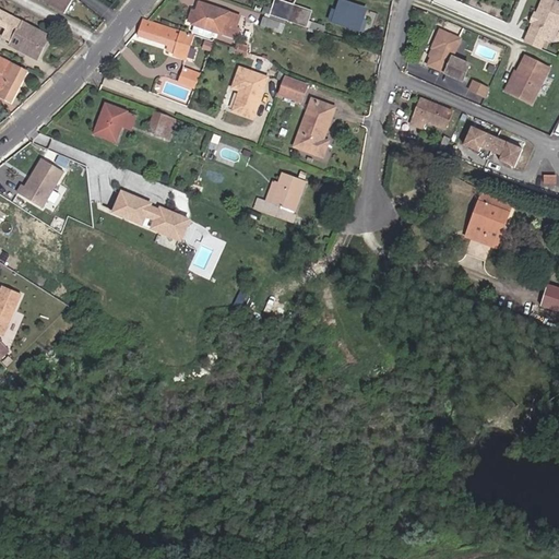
[(71,0),(47,0),(46,2),(63,12),(71,0)]
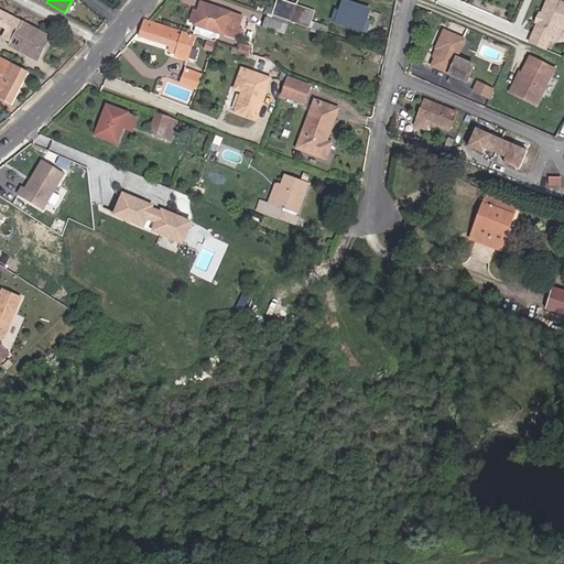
[(264,12),(290,21),(294,6),(279,0),(277,0),(274,9),(268,7),(264,12)]
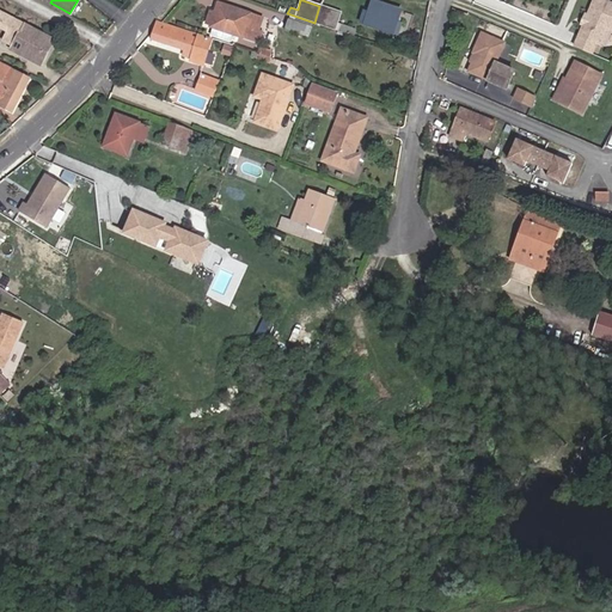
[(583,24),(579,35),(597,42),(601,44),(609,28),(611,29),(611,7),(594,0),(593,0),(587,17),(588,19),(586,23),(583,24)]
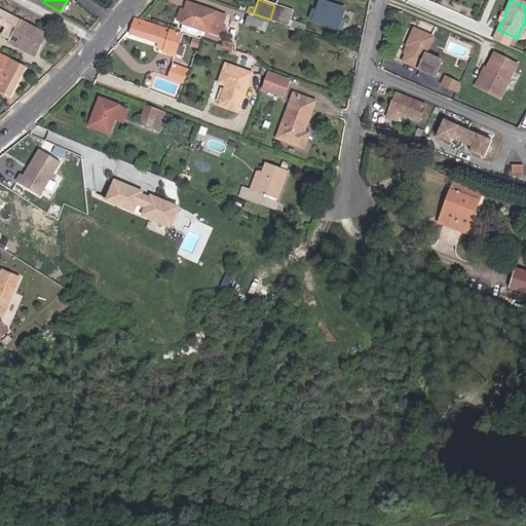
[(181,24),(184,25),(200,30),(222,37),(225,27),(221,26),(225,15),(187,3),(185,10),(181,22),(181,24)]
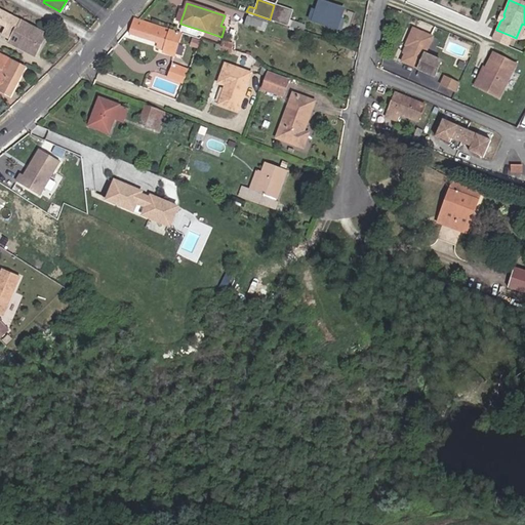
[(323,8),(317,7),(315,10),(312,9),(309,18),(341,30),(345,21),(341,19),(345,10),(325,3),(323,8)]
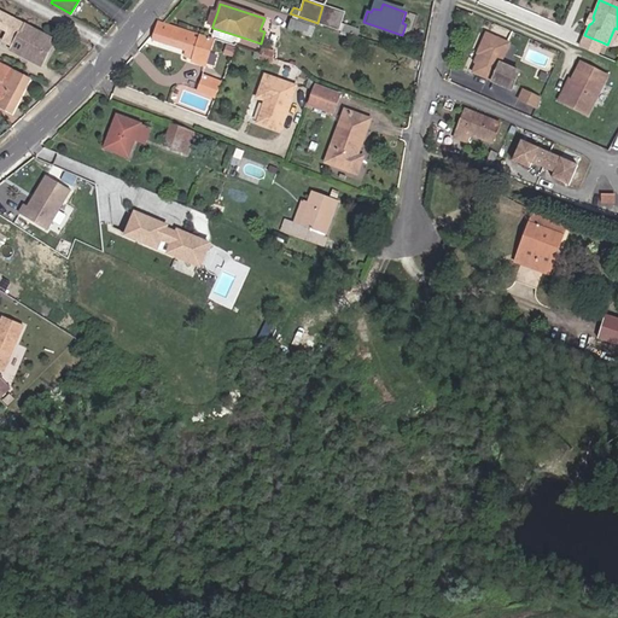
[(318,23),(338,30),(340,23),(344,13),(322,6),(318,23)]
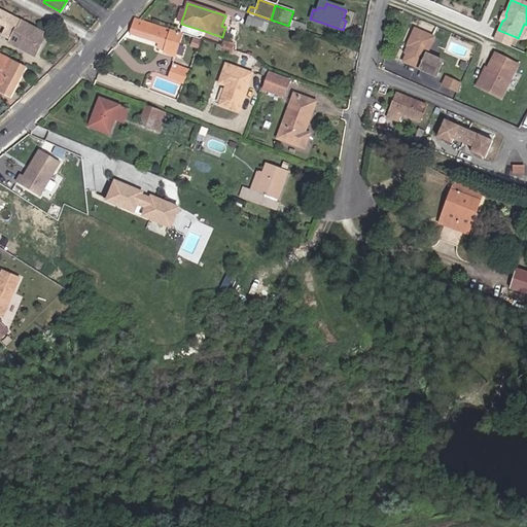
[(10,15),(0,9),(0,19),(7,23),(10,15)]
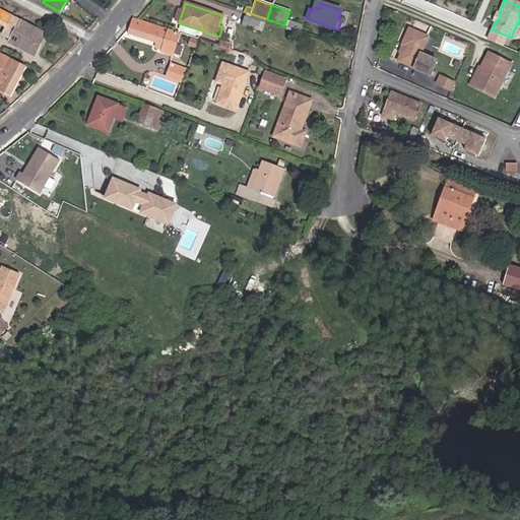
[(43,33),(10,15),(7,22),(9,23),(3,35),(11,39),(9,43),(17,47),(18,45),(24,48),(23,50),(35,56),(41,45),(38,44),(43,33)]
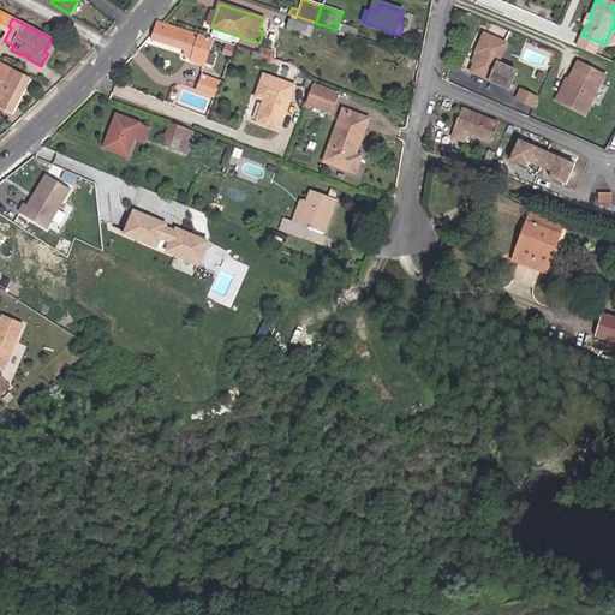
[(287,29),(306,35),(310,25),(290,19),(287,29)]
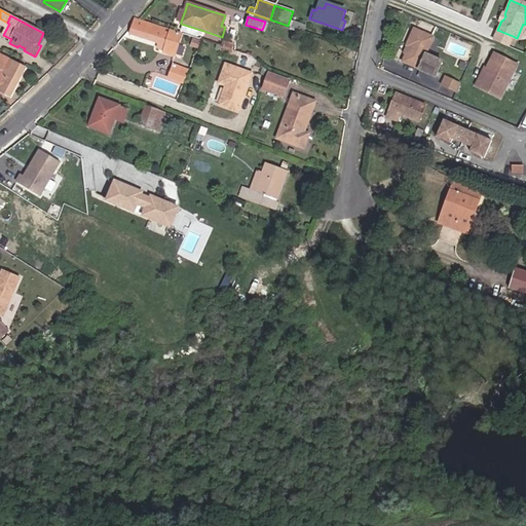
[(288,26),(304,31),(306,26),(290,20),(288,26)]
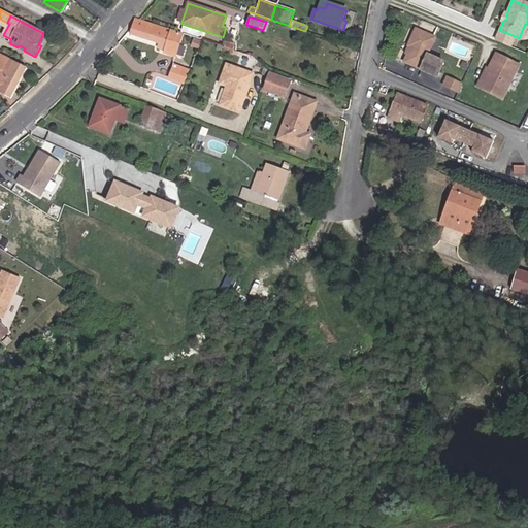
[(182,35),(138,22),(134,21),(130,36),(159,44),(166,46),(164,52),(164,54),(175,58),(182,35)]
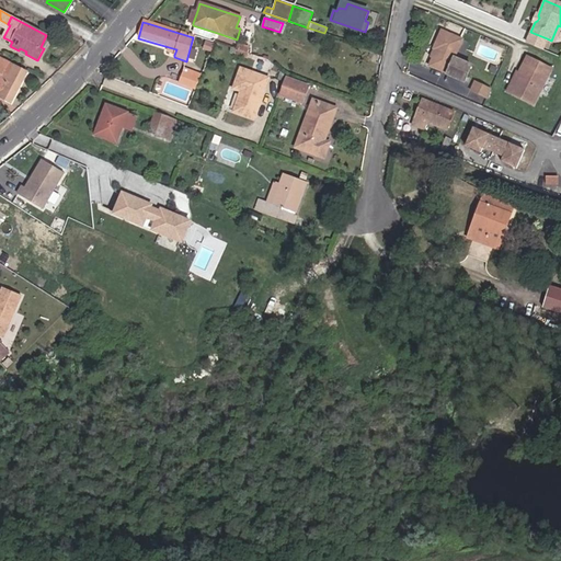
[(214,32),(196,26),(194,33),(210,38),(214,32)]
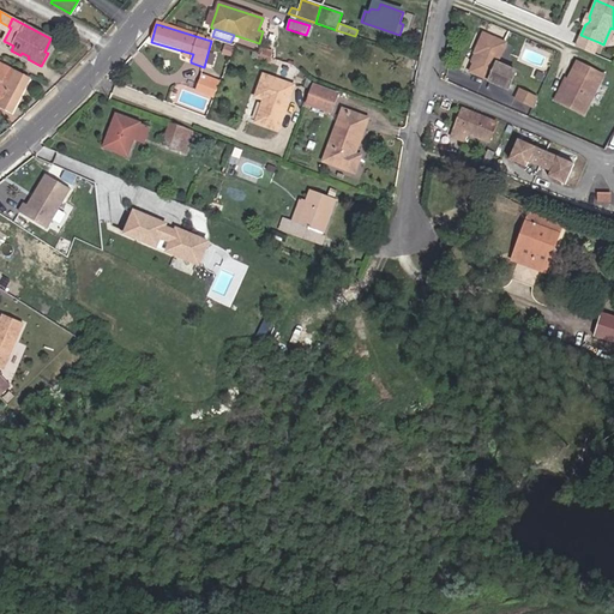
[(479,55),(475,64),(471,72),(501,84),(507,68),(499,64),(507,43),(485,34),(475,55),(479,55)]
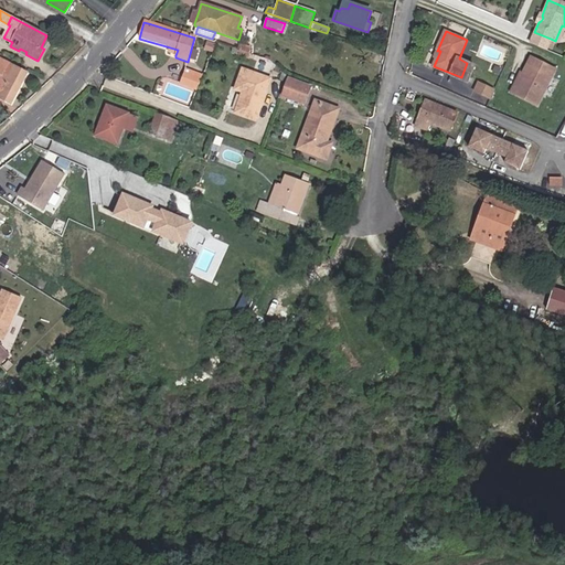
[(546,49),(551,39),(534,32),(531,42),(546,49)]
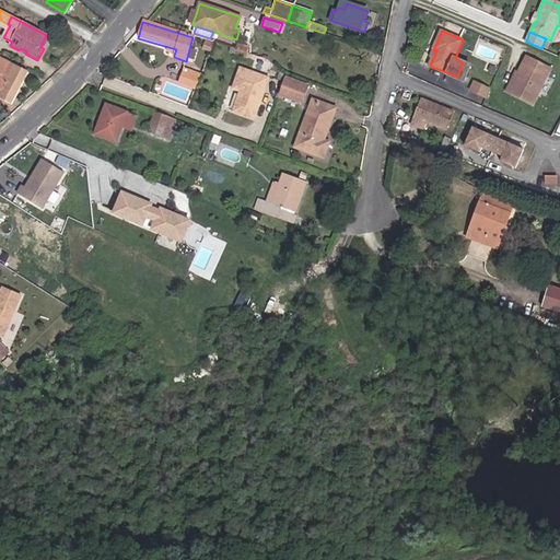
[(236,50),(248,54),(251,47),(238,44),(236,50)]
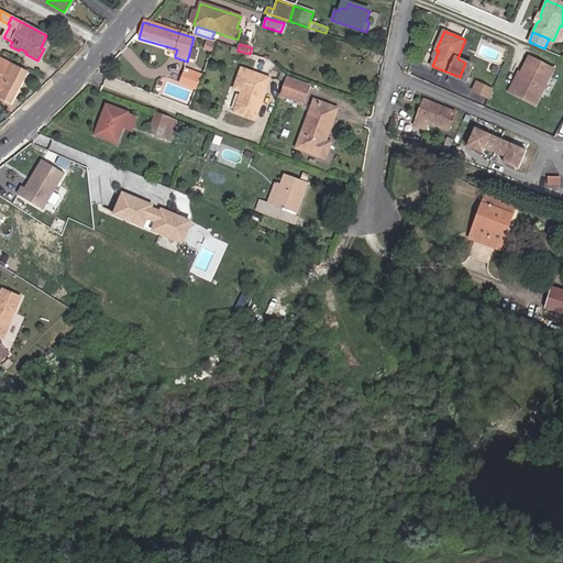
[(537,105),(550,77),(542,74),(547,66),(529,57),(522,72),(512,92),(537,105)]
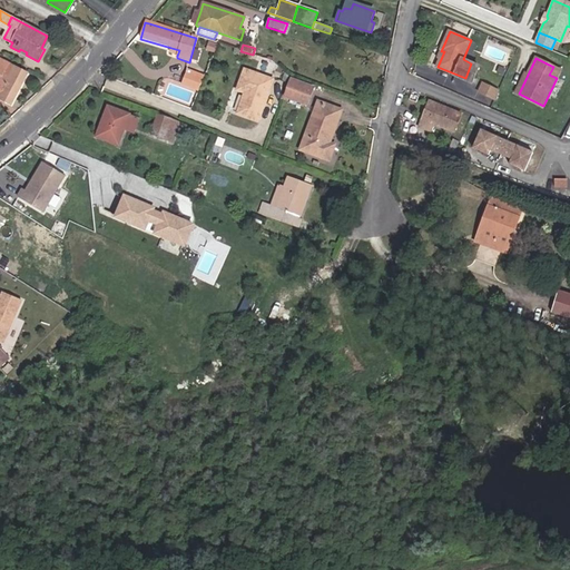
[(0,98),(11,105),(27,74),(0,60),(0,75),(1,77),(0,79),(0,98)]
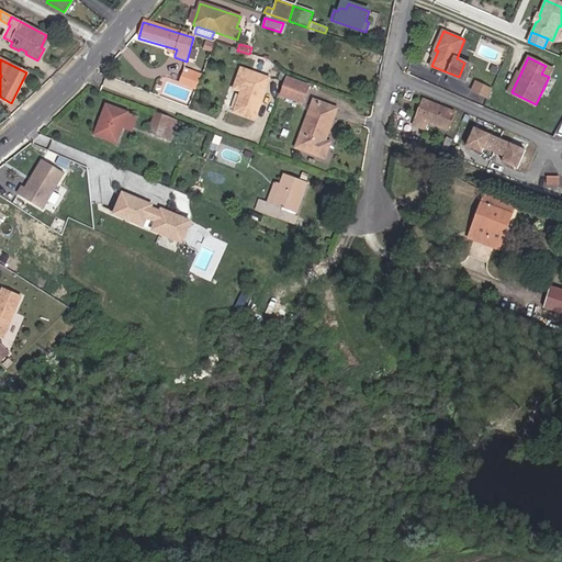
[(549,77),(552,69),(546,66),(541,74),(549,77)]
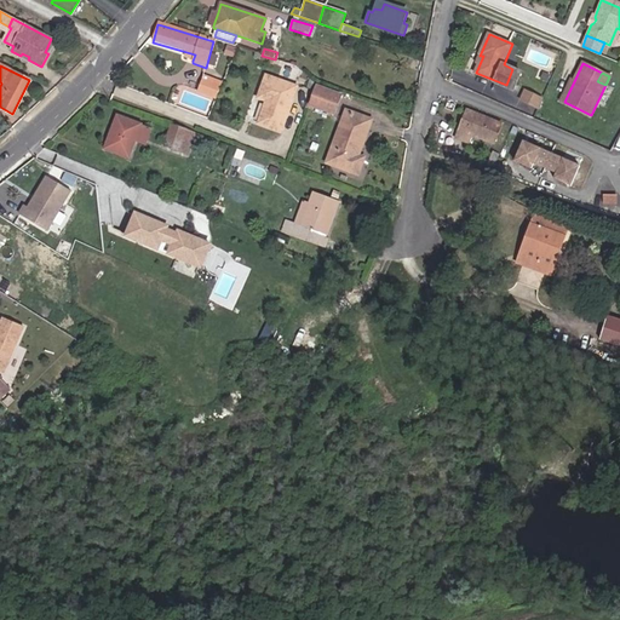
[(197,91),(217,98),(222,85),(202,76),(197,91)]
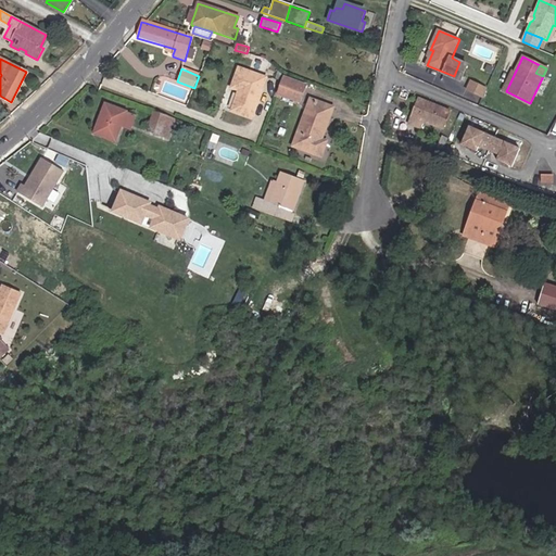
[(239,68),(232,88),(239,91),(232,111),(252,118),(266,78),(239,68)]
